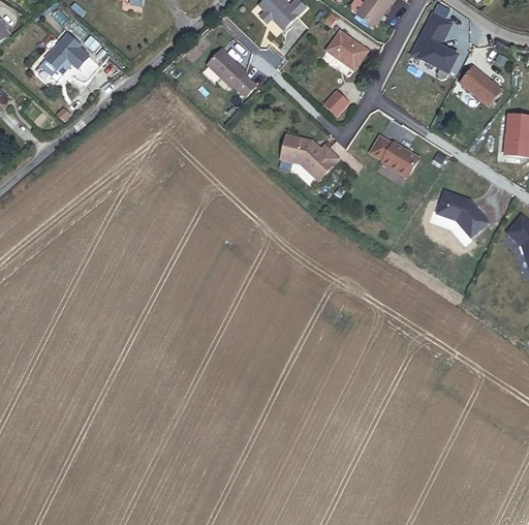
[(281,31),(305,7),(298,0),(293,0),(287,7),(279,0),(265,0),(257,8),(262,13),(257,18),(262,24),(268,19),(281,31)]
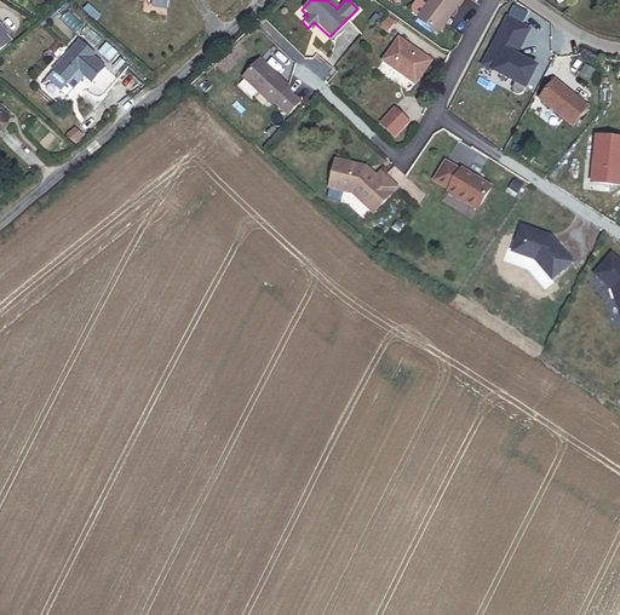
[(415,13),(425,0),(414,0),(411,5),(412,10),(415,13)]
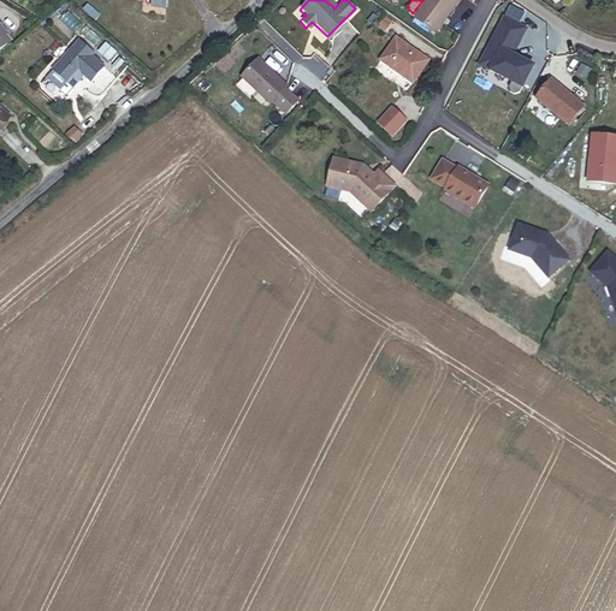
[(434,30),(457,0),(422,0),(413,13),(434,30)]
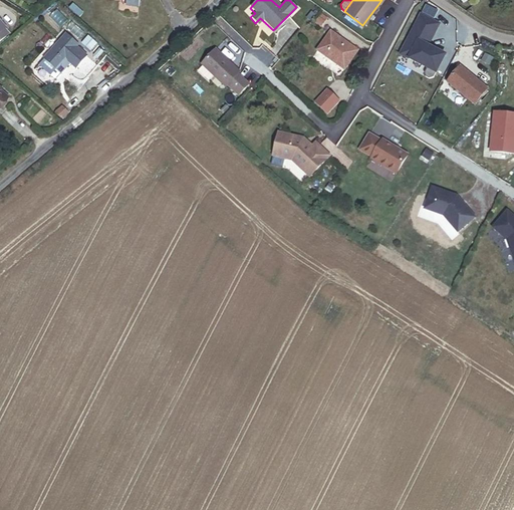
[(437,16),(441,9),(429,2),(425,10),(437,16)]
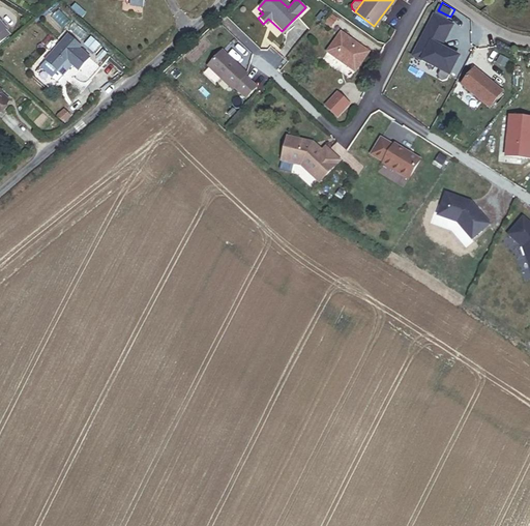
[(67,16),(57,3),(48,10),(58,23),(67,16)]
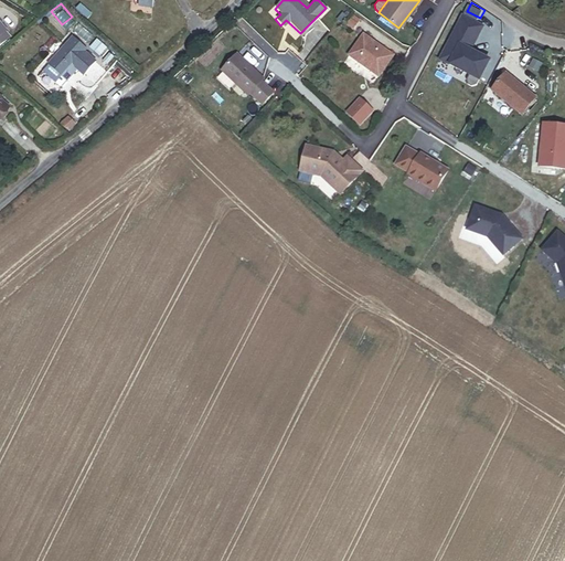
[(88,12),(80,4),(76,9),(85,17),(88,12)]
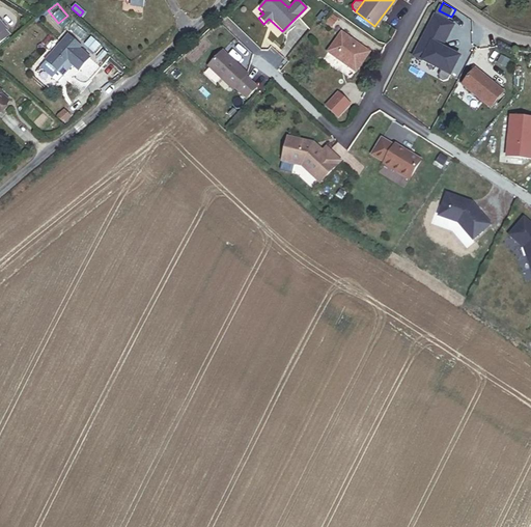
[(456,23),(438,12),(416,54),(444,67),(441,73),(443,77),(446,79),(450,78),(463,54),(445,45),(456,23)]
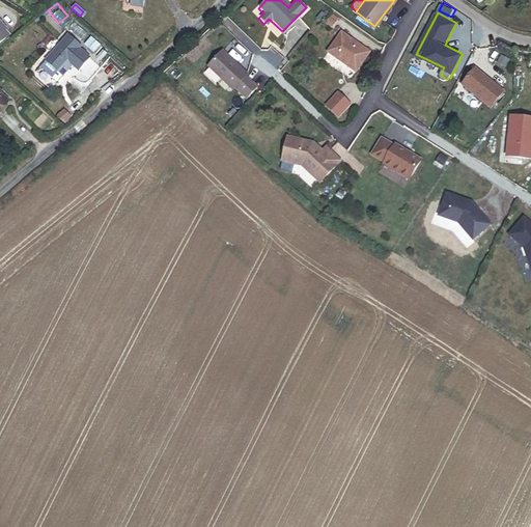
[(0,17),(0,38),(9,30),(5,26),(7,24),(1,17),(0,17)]
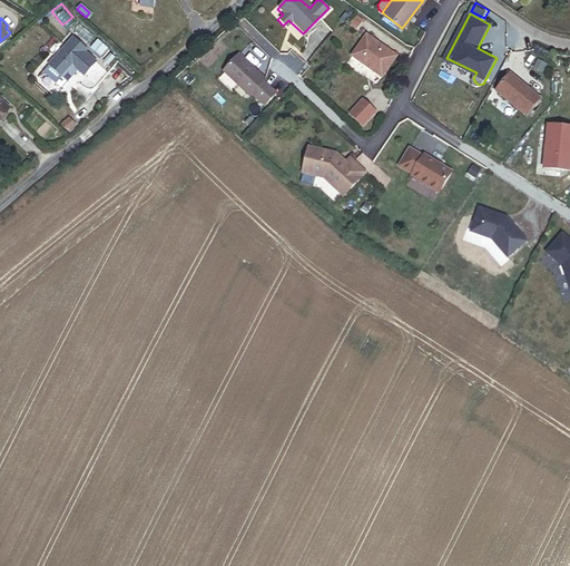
[(354,30),(359,25),(353,20),(349,26),(354,30)]
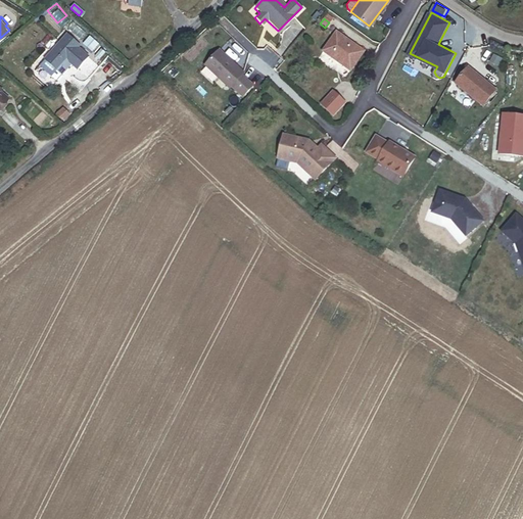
[(323,51),(349,72),(363,53),(336,34),(323,51)]
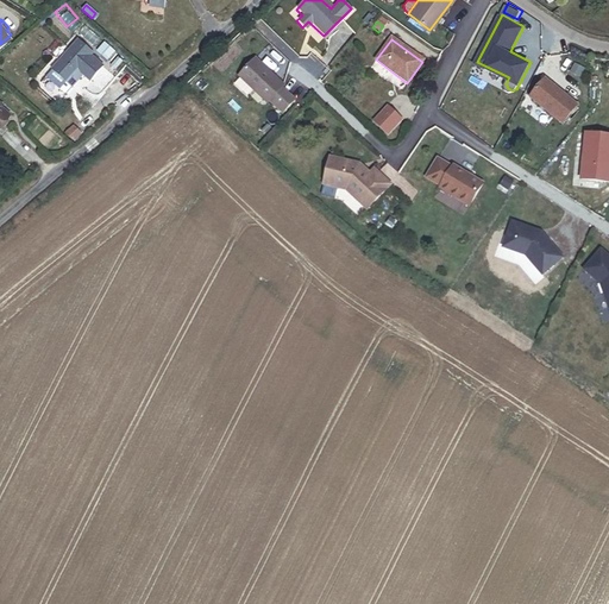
[(95,62),(87,56),(90,52),(77,41),(51,69),(44,76),(60,89),(77,70),(83,75),(88,79),(100,67),(95,62)]
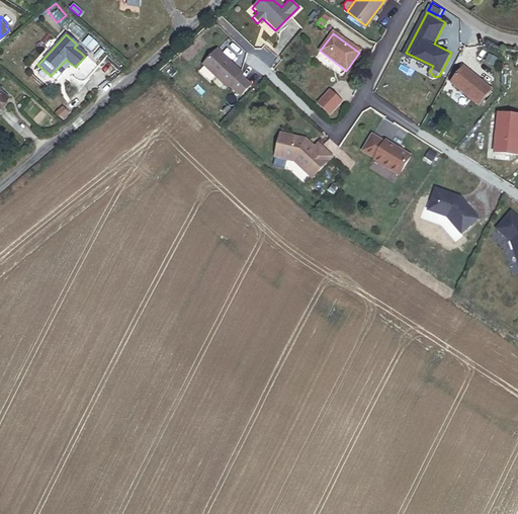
[(103,54),(110,48),(97,36),(81,53),(85,57),(75,67),(71,64),(65,70),(70,75),(71,75),(72,76),(74,75),(75,75),(77,75),(78,75),(79,74),(103,54)]
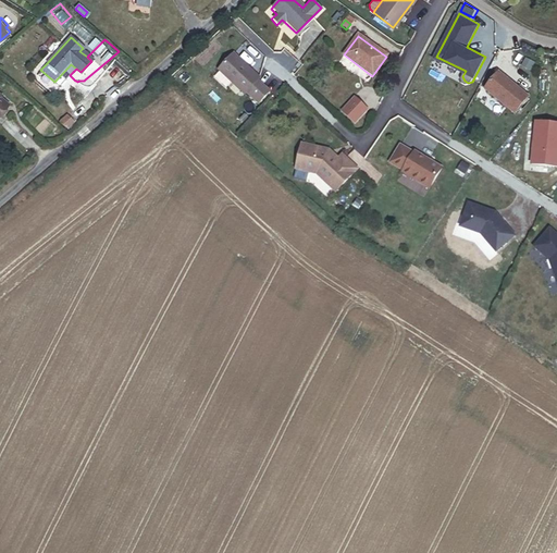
[(132,63),(119,51),(111,58),(125,69),(132,63)]
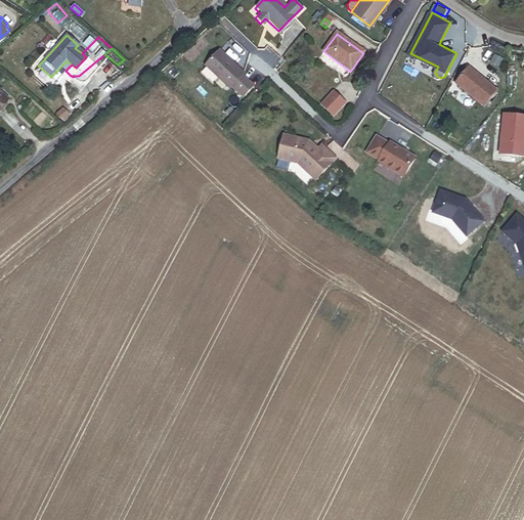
[(497,51),(493,58),(501,63),(506,56),(497,51)]
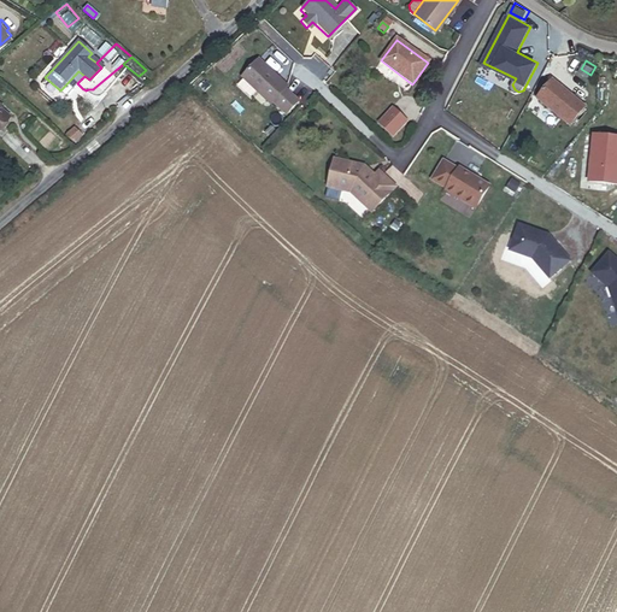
[(282,92),(285,88),(256,63),(239,81),(269,107),(271,105),(286,117),(297,104),(282,92)]
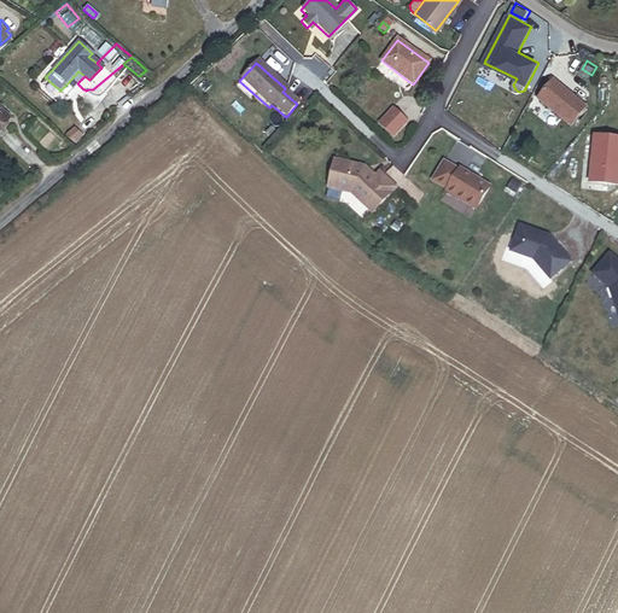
[(77,83),(85,76),(79,71),(60,91),(65,95),(71,88),(71,89),(77,83)]
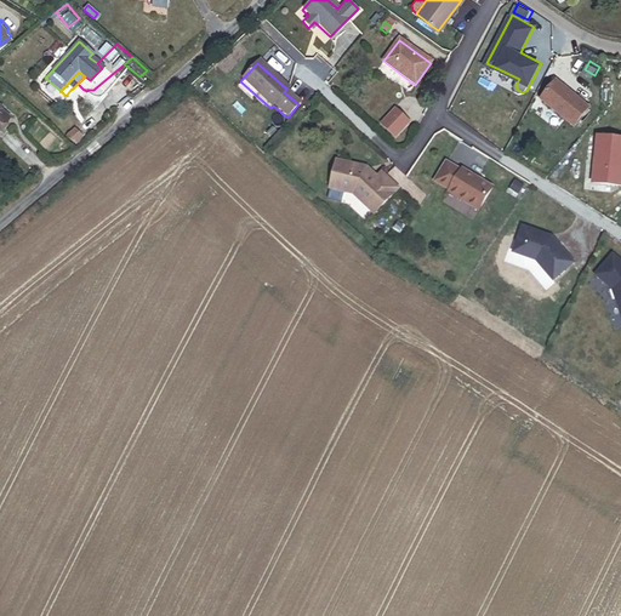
[(573,124),(590,103),(557,75),(540,96),(573,124)]
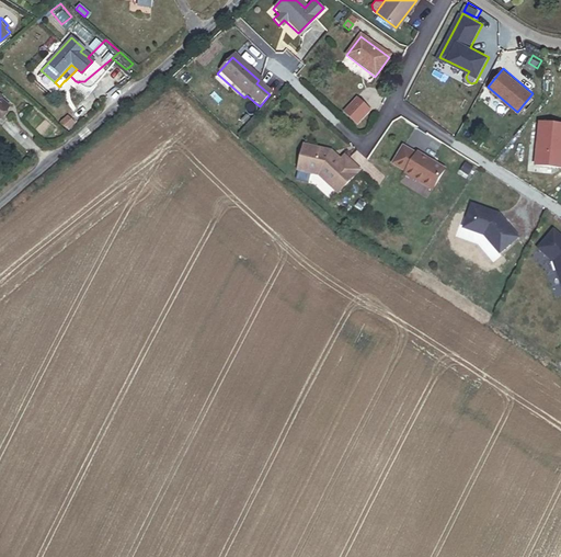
[(0,114),(10,103),(0,93),(0,114)]
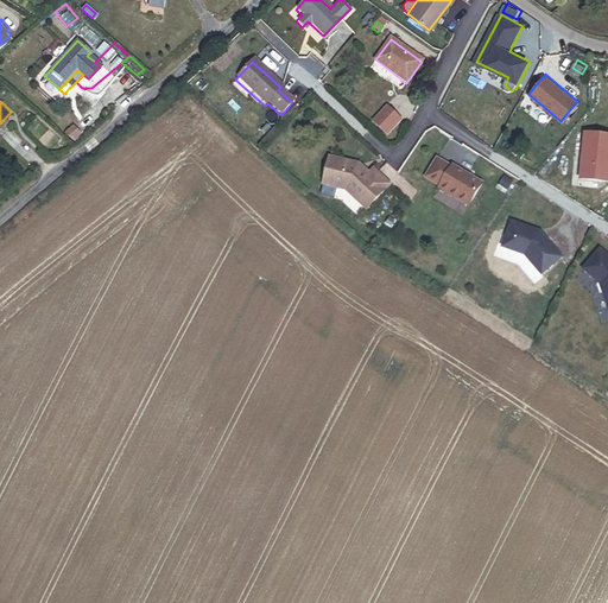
[(400,116),(386,103),(373,118),(387,131),(400,116)]
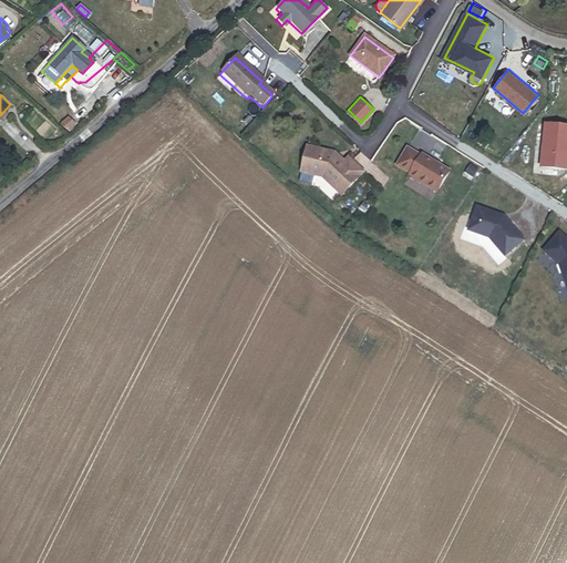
[(73,124),(66,118),(61,123),(66,131),(73,124)]
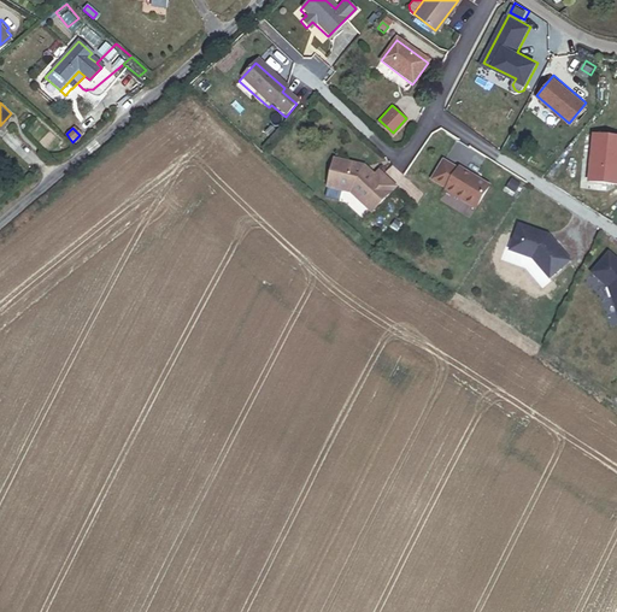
[(616,139),(592,137),(591,186),(616,186),(616,139)]
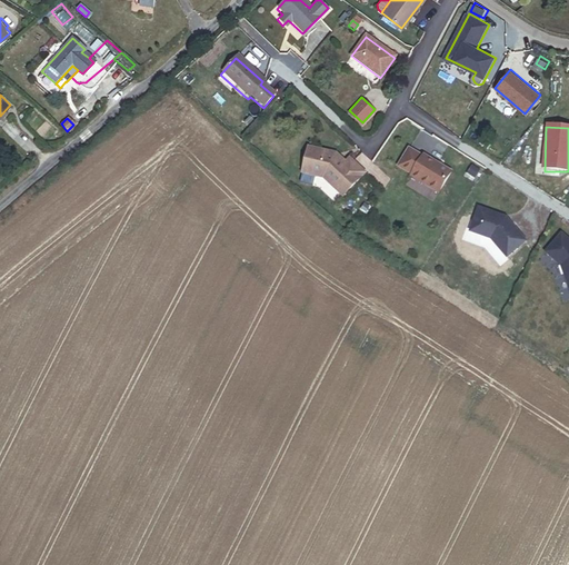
[(363,170),(349,156),(345,159),(335,151),(307,144),(301,170),(322,175),(342,194),(361,174),(363,170)]
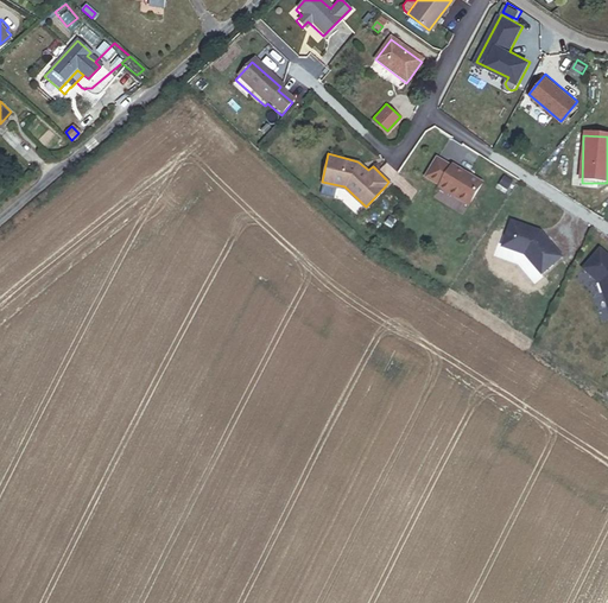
[(482,178),(453,160),(453,163),(437,153),(426,172),(441,181),(439,183),(468,201),(482,178)]
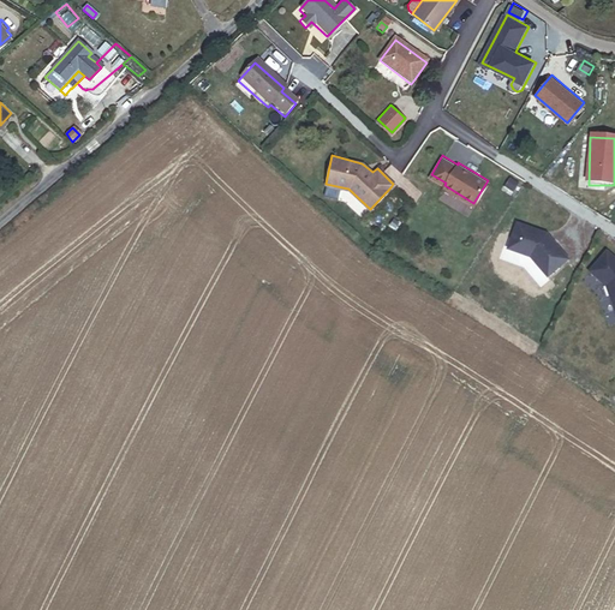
[(512,180),(506,190),(513,195),(519,186),(512,180)]
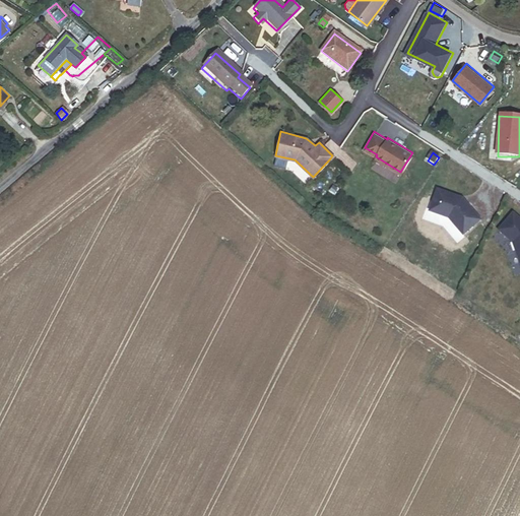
[(334,191),(338,185),(333,181),(329,187),(334,191)]
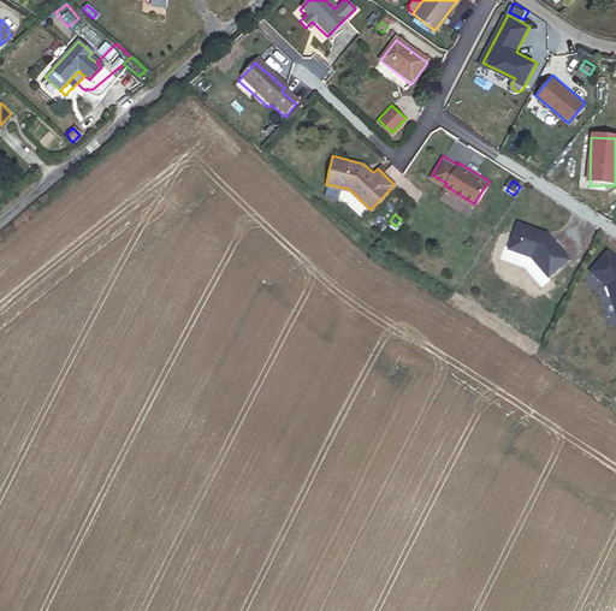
[(510,253),(533,260),(550,279),(570,262),(556,245),(555,247),(550,242),(550,239),(548,237),(519,227),(510,253)]
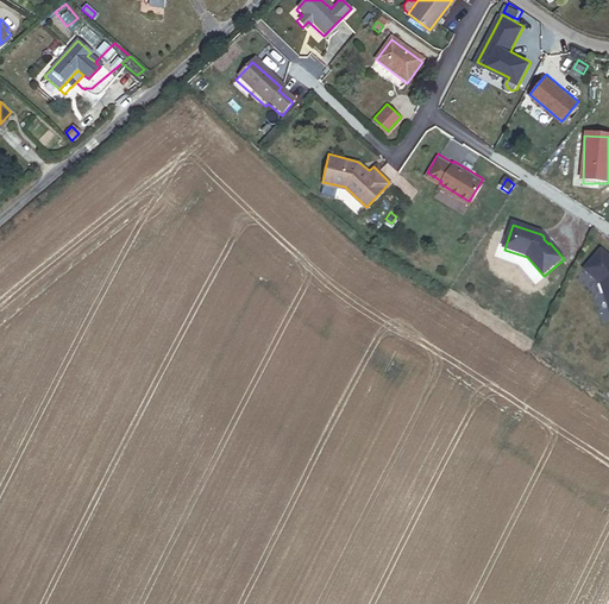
[(608,257),(606,255),(590,276),(608,288),(608,290),(608,257)]
